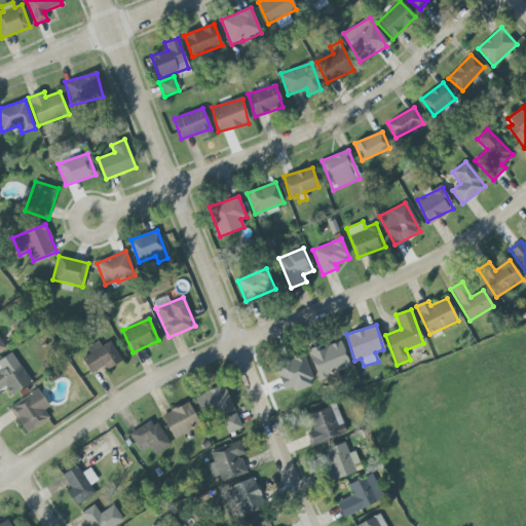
[(317,379),(350,370),(341,340),(308,350),(317,379)]
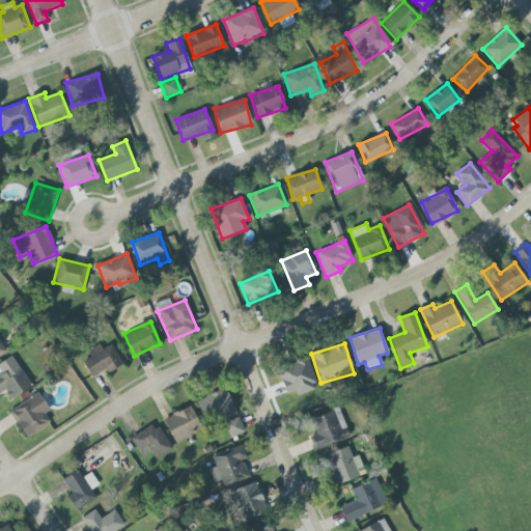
[(90,358),(83,362),(91,378),(106,369),(108,373),(123,365),(111,344),(102,350),(99,344),(87,352),(90,358)]
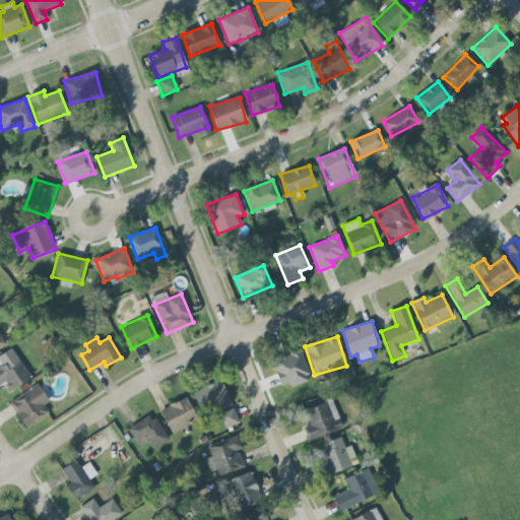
[(0,364),(2,367),(0,367),(0,385),(6,382),(11,390),(30,379),(12,348),(0,354),(0,364)]
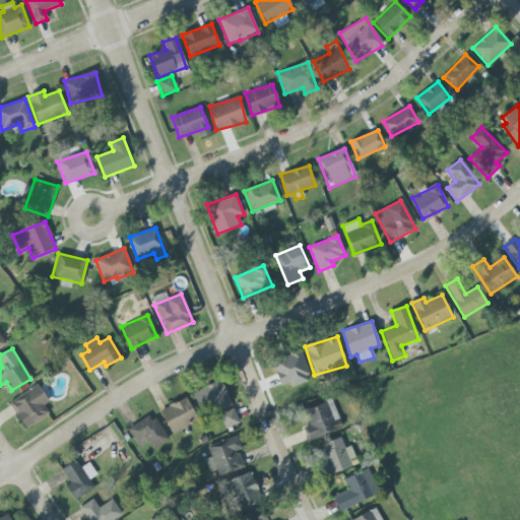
[(279,386),(289,383),(290,387),(310,381),(302,352),(272,362),(279,386)]
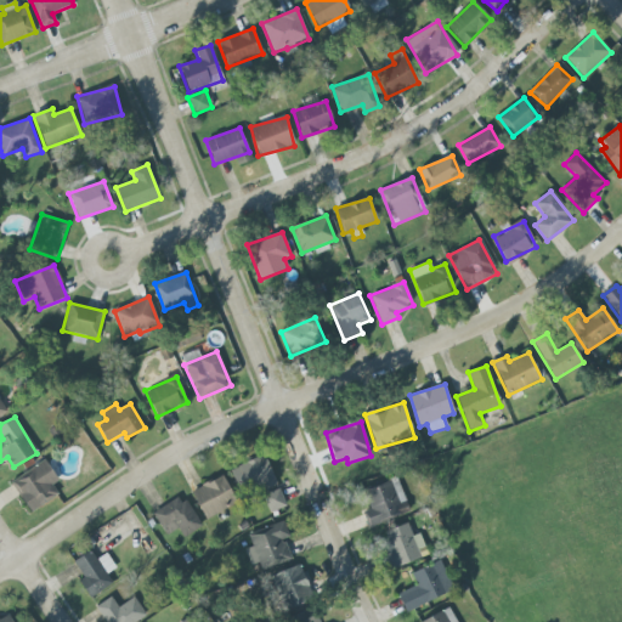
[(242,498),(276,484),(264,456),(230,469),(242,498)]
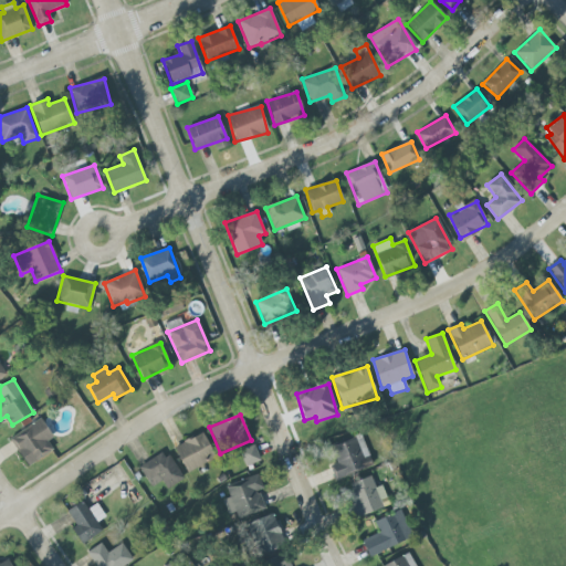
[(48,441),(53,438),(40,418),(10,439),(29,467),(53,450),(48,441)]
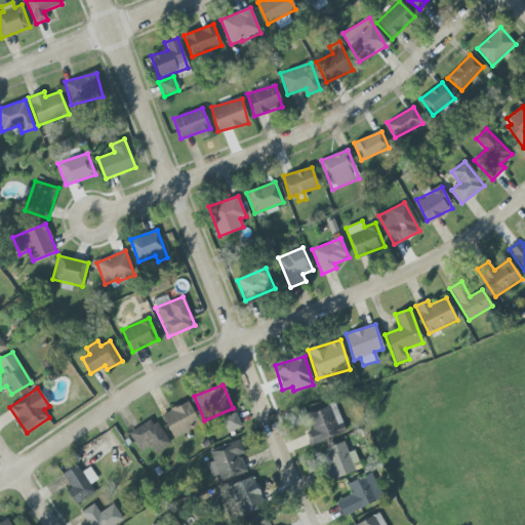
[(200,426),(188,401),(161,414),(173,438),(200,426)]
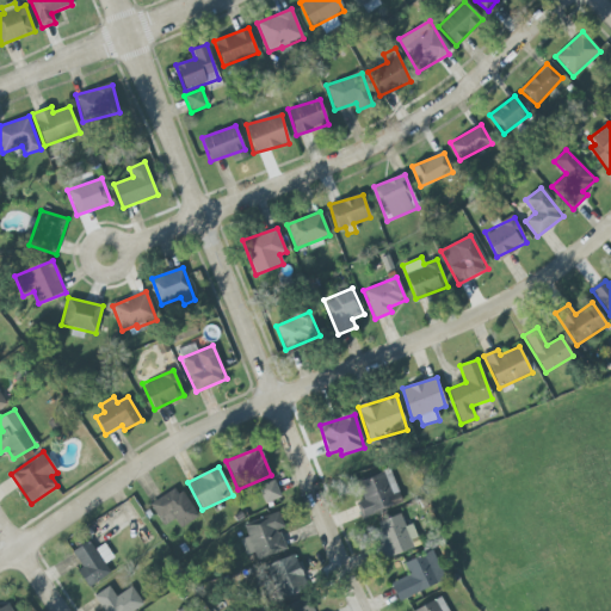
[(402,504),(390,470),(357,481),(364,500),(357,503),(362,517),(402,504)]
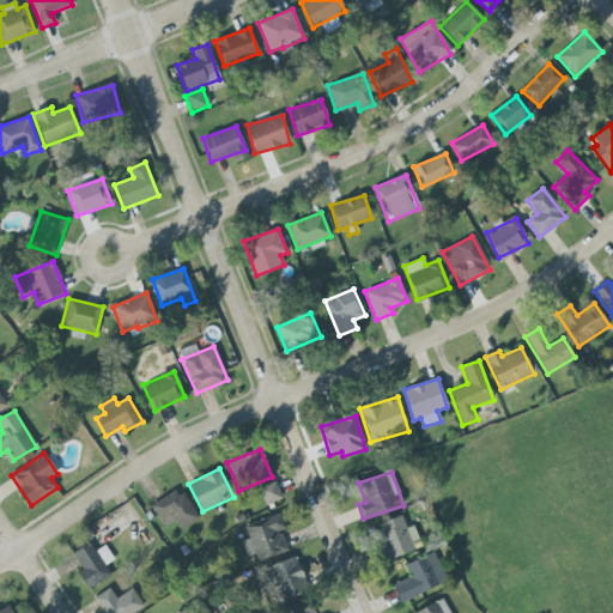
[(266,505),(283,498),(274,481),(259,489),(266,505)]
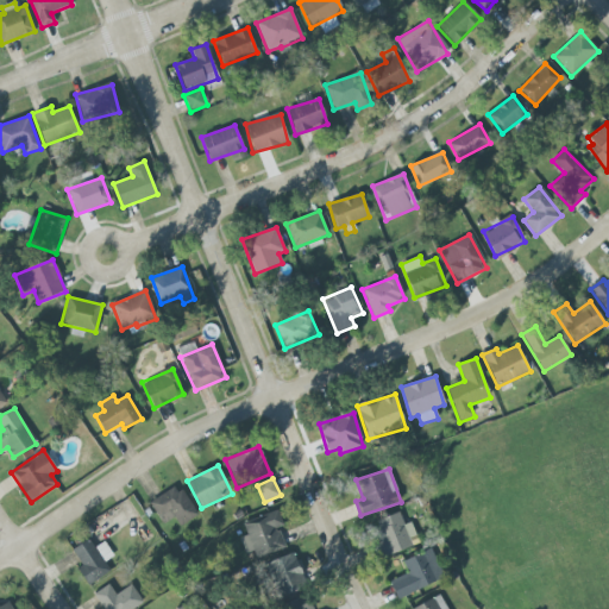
[(149,502),(163,525),(174,518),(180,527),(196,516),(177,485),(149,502)]
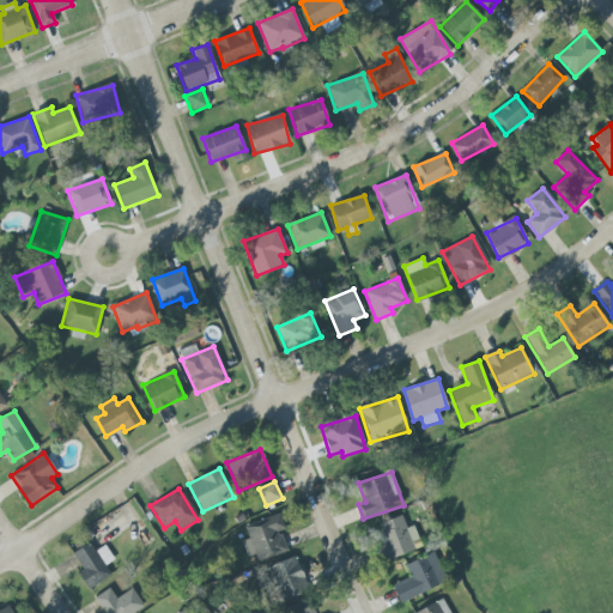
[(258,563),(287,552),(279,532),(285,529),(279,514),(244,527),(249,539),(242,541),(248,557),(255,554),(258,563)]
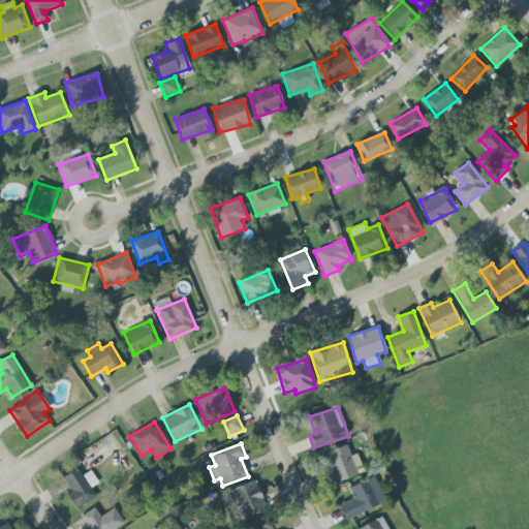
[(334,484),(358,474),(346,444),(322,454),(334,484)]
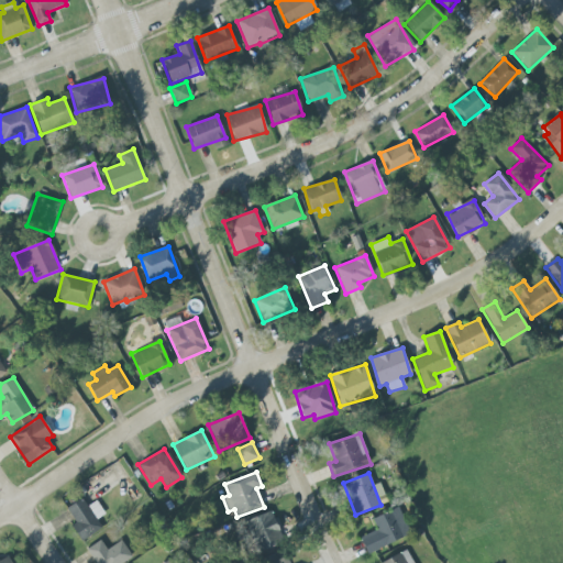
[(87,507),(81,498),(66,508),(75,522),(72,525),(81,541),(102,528),(96,519),(105,515),(96,500),(87,507)]
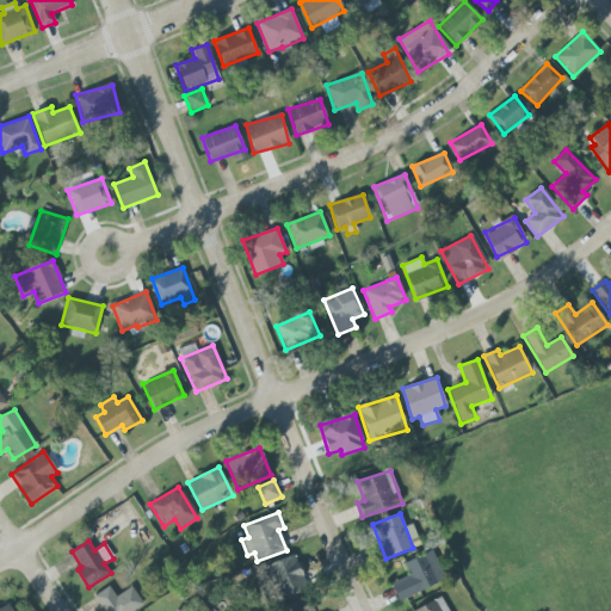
[(397,599),(445,582),(434,551),(403,562),(408,576),(392,582),(397,599)]
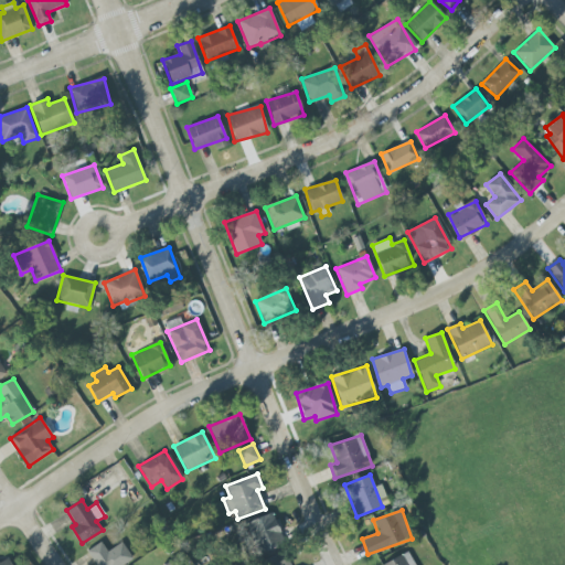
[(246,522),(257,554),(284,546),(274,513),(246,522)]
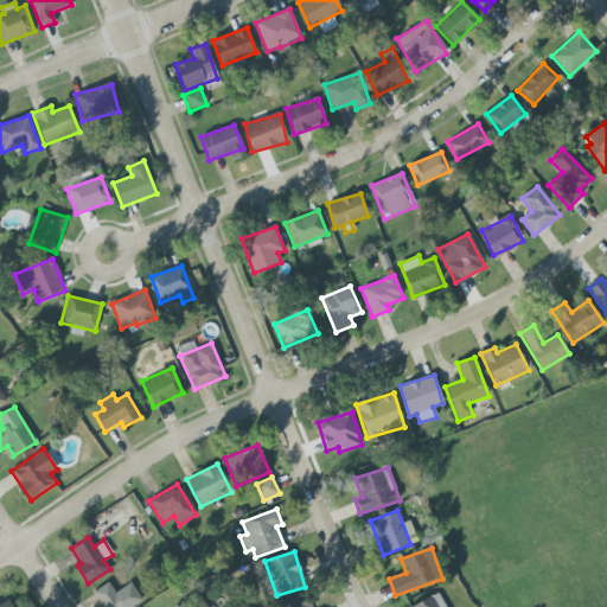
[(114,592),(109,583),(94,592),(102,606),(132,606),(142,601),(132,582),(114,592)]
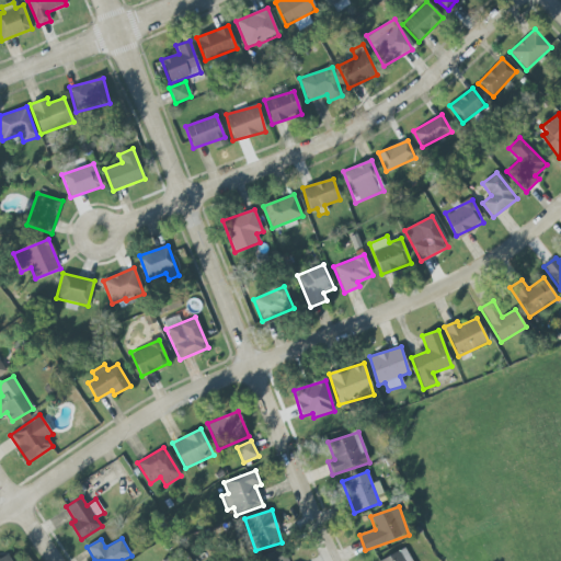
[(286,560),(282,548),(258,558),(259,560),(286,560)]
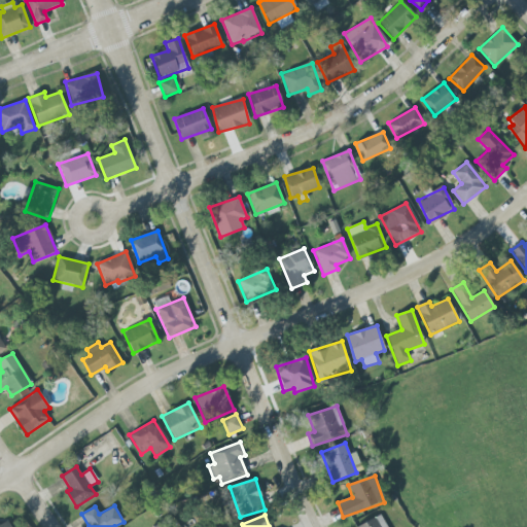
[(386,526),(382,515),(355,526),(386,526)]
